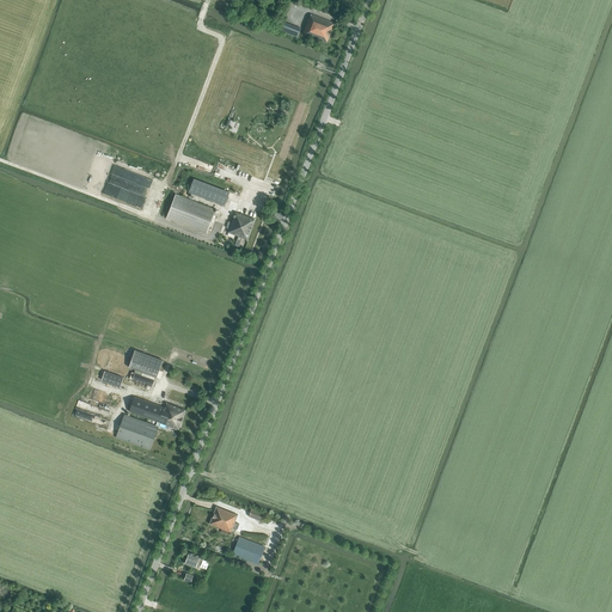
[(326,43),(334,24),(311,14),(310,20),(308,19),(303,35),(326,43)]
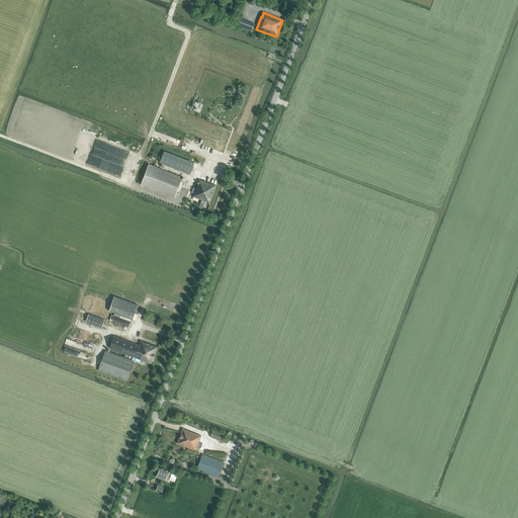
[(252,31),(255,24),(241,19),(238,26),(252,31)]
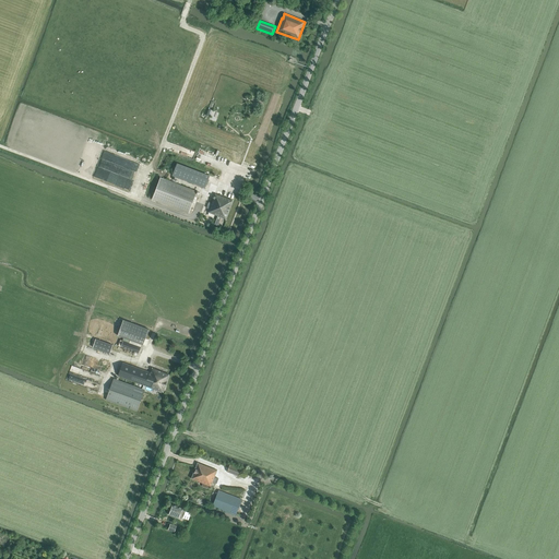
[(103,158),(138,171),(141,163),(105,151),(103,158)]
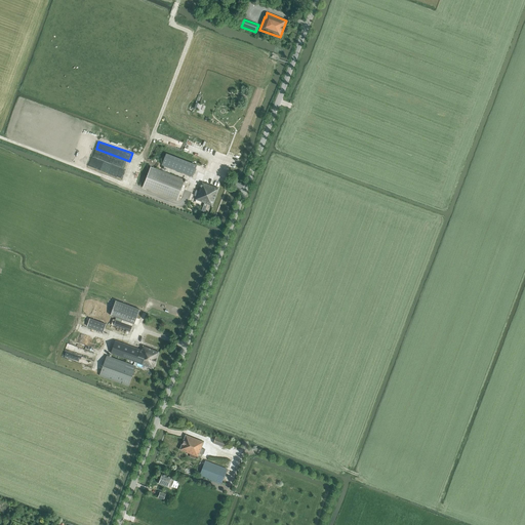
[(192,176),(197,165),(166,153),(162,165),(192,176)]
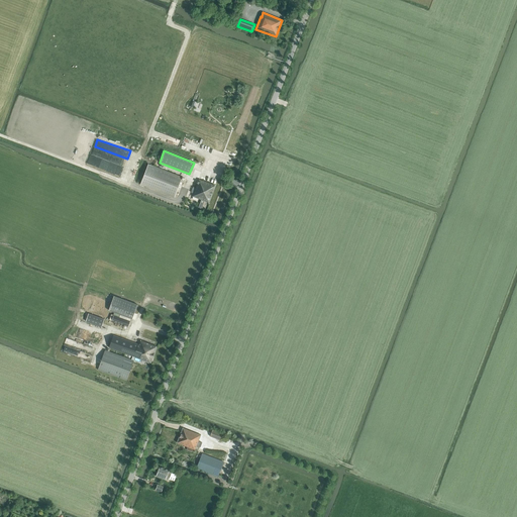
[(175,197),(182,177),(148,164),(140,184),(175,197)]
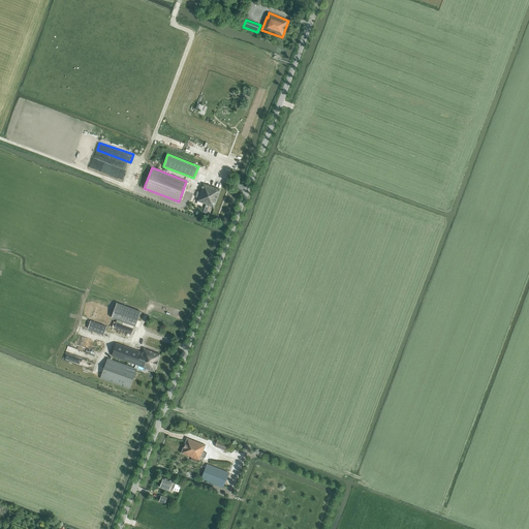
[(220,190),(204,184),(197,200),(214,207),(220,190)]
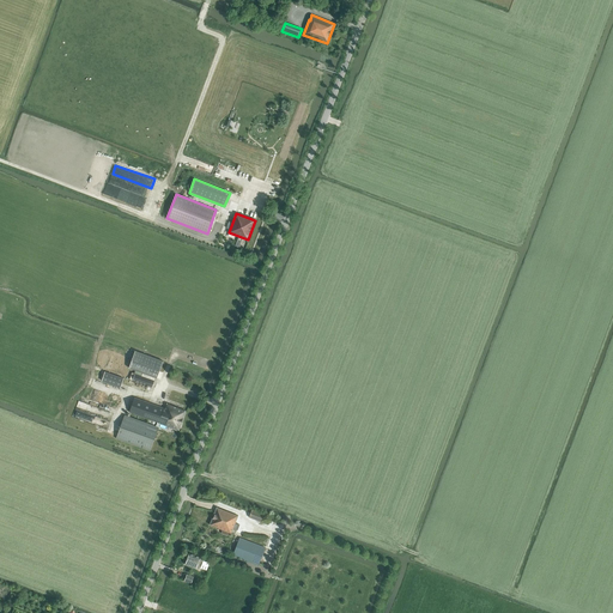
[(135,351),(129,368),(157,378),(163,362),(135,351)]
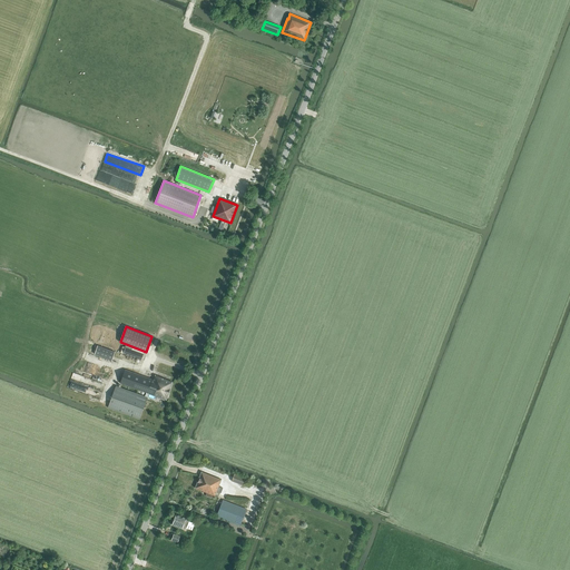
[(112,361),(115,352),(98,346),(95,354),(112,361)]
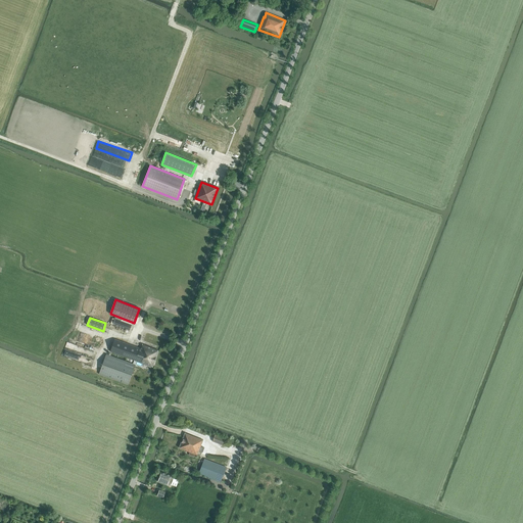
[(113,324),(130,331),(132,325),(115,319),(113,324)]
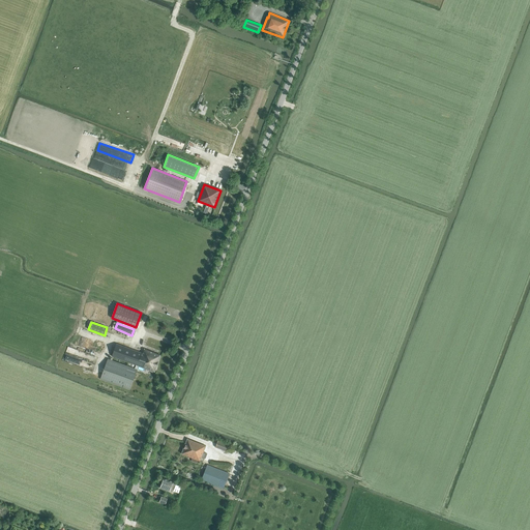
[(116,344),(115,348),(112,356),(137,365),(139,366),(154,372),(160,355),(144,350),(143,353),(116,344)]
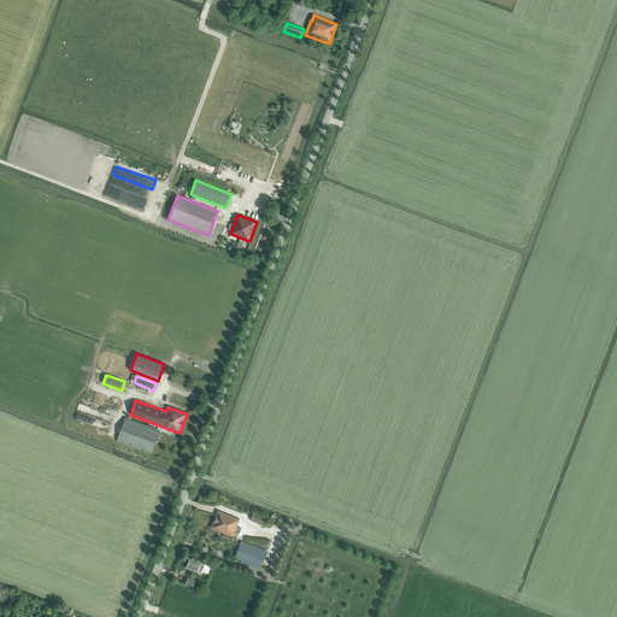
[(98,424),(100,421),(77,411),(75,418),(86,422),(87,419),(98,424)]
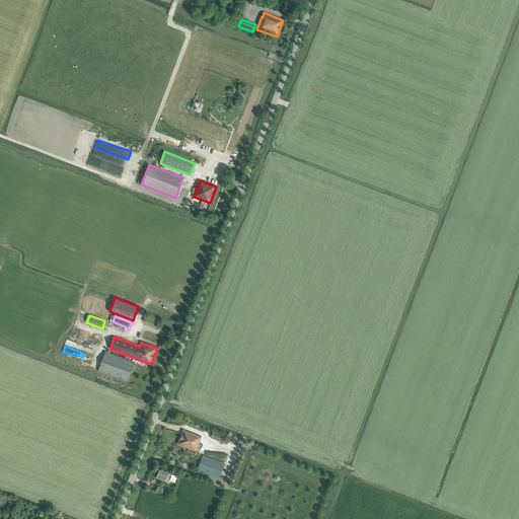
[(105,352),(98,371),(127,381),(136,359),(134,358),(132,361),(105,352)]
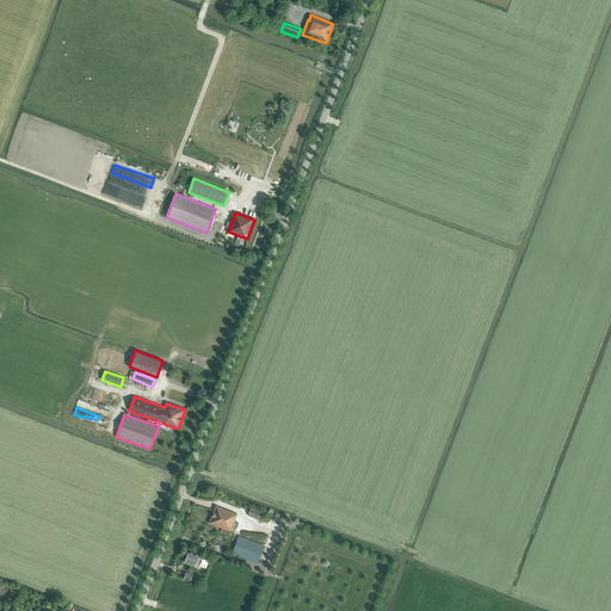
[(238,514),(216,506),(209,523),(230,531),(233,526),(238,529),(239,523),(235,522),(238,514)]
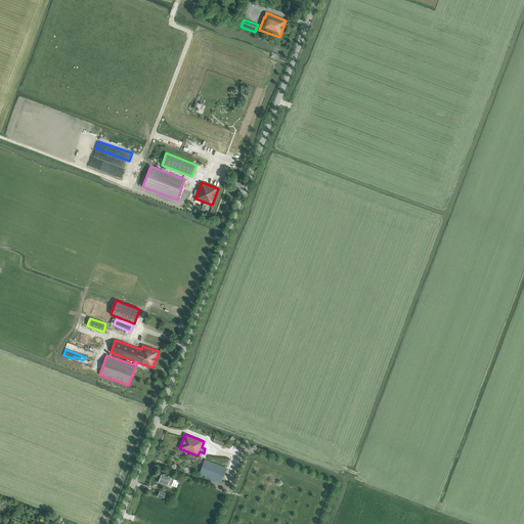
[(223,446),(224,445),(226,440),(216,436),(213,442),(223,446)]
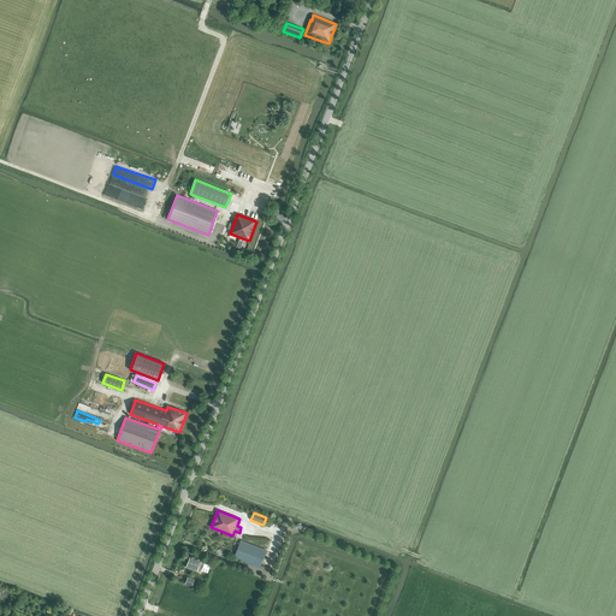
[(242,540),(235,560),(260,569),(267,551),(242,540)]
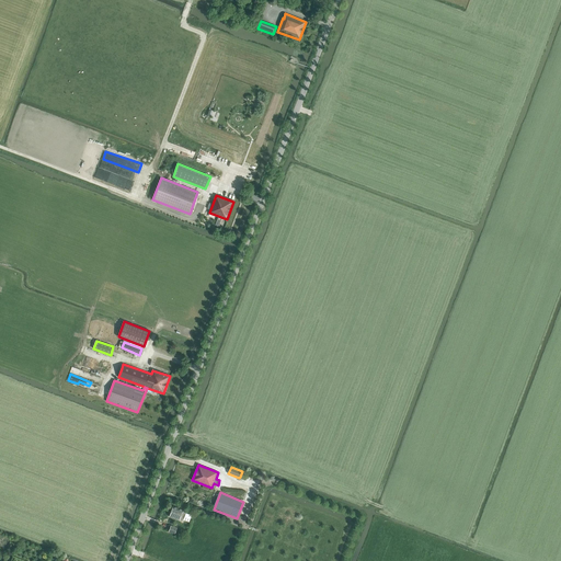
[(182,522),(186,512),(173,506),(170,516),(182,522)]
